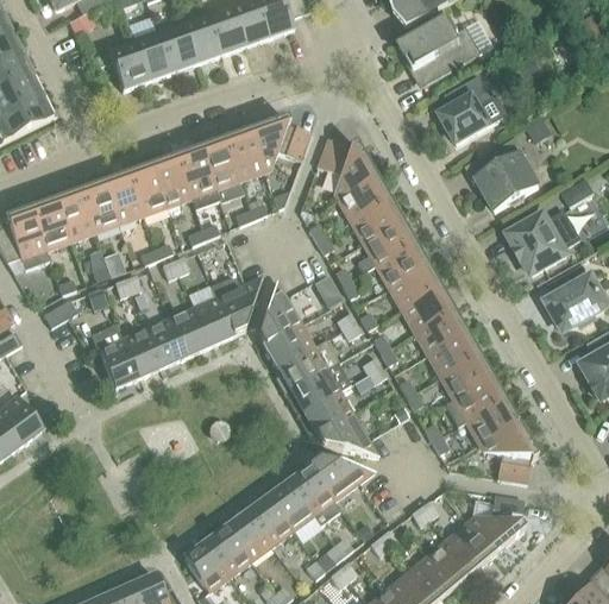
[(50,0),(55,7),(60,10),(80,0),(83,0),(88,11),(110,0),(50,0)]
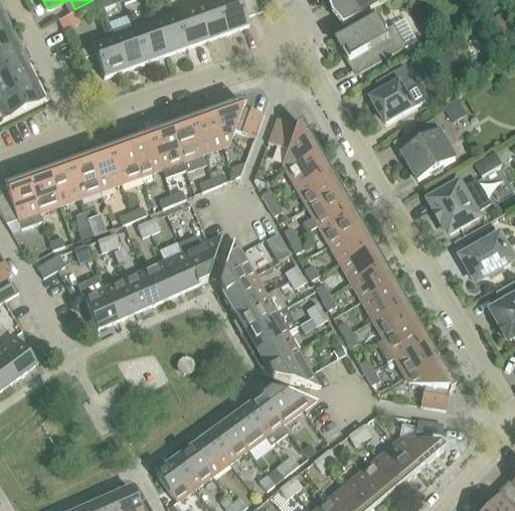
[(194,5),(207,39),(227,32),(216,0),(209,0),(194,5)]
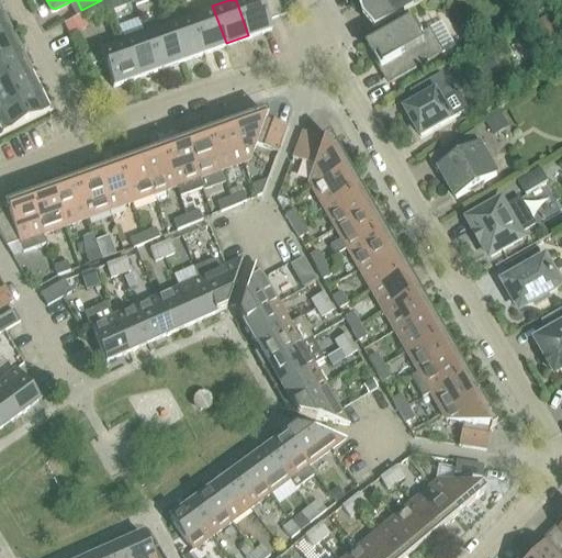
[(236,0),(248,35),(271,26),(271,25),(270,25),(268,17),(285,10),(279,0),(236,0)]
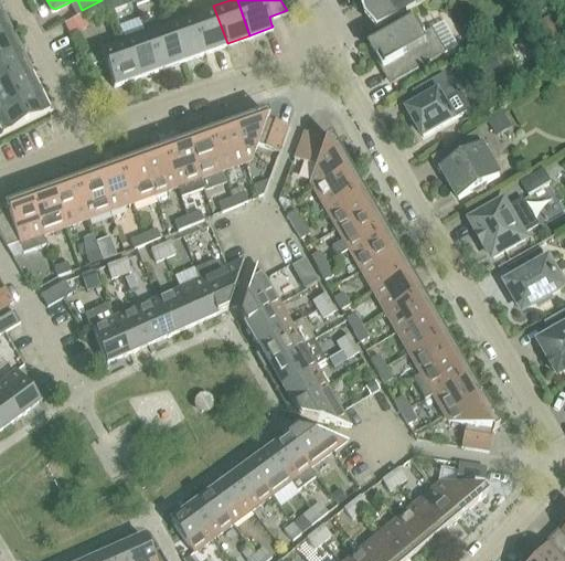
[(362,0),(377,27),(423,0),(362,0)]
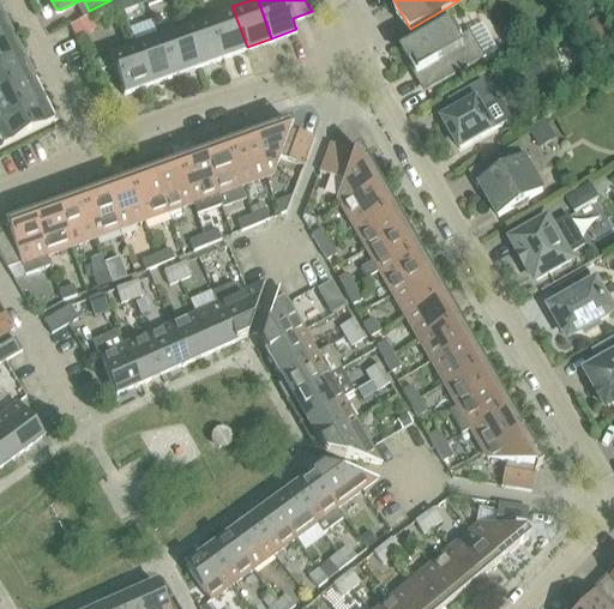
[(247,47),(232,6),(208,14),(222,55),(247,47)]
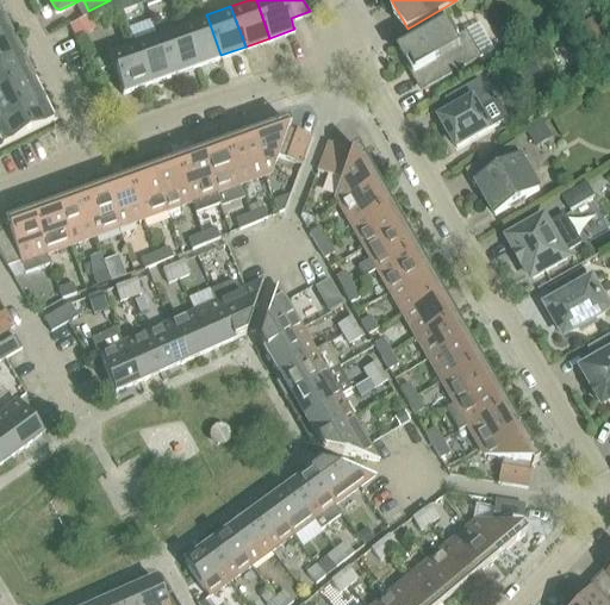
[(82,14),(69,20),(75,31),(76,35),(76,33),(95,25),(88,11),(82,14)]
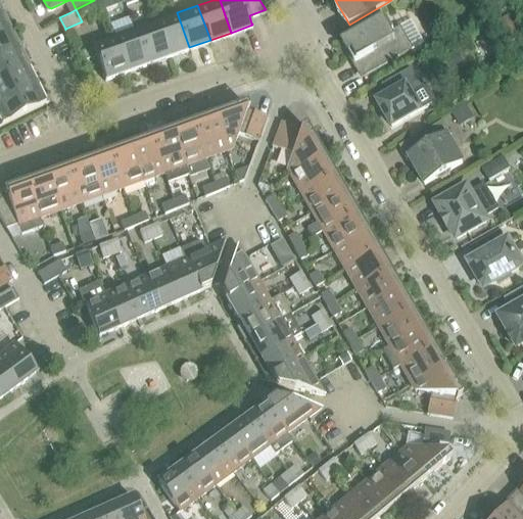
[(1,11),(0,11),(0,34),(10,29),(1,11)]
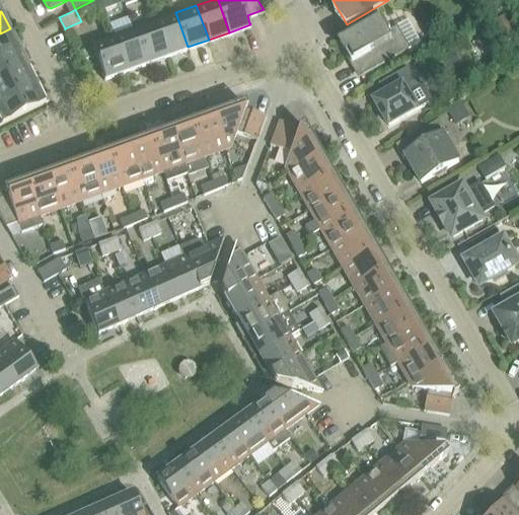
[(155,20),(167,55),(188,47),(175,12),(155,20)]
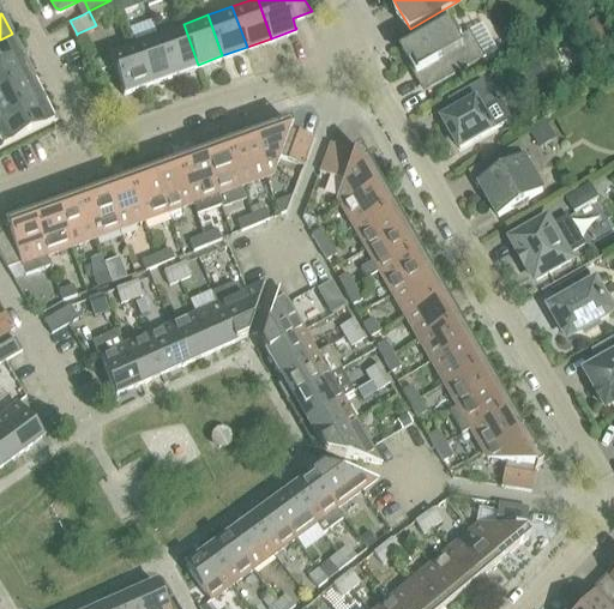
[(403,47),(427,88),(483,55),(468,29),(463,31),(455,17),(420,37),(416,35),(411,35),(408,36),(405,41),(405,46),(403,47)]
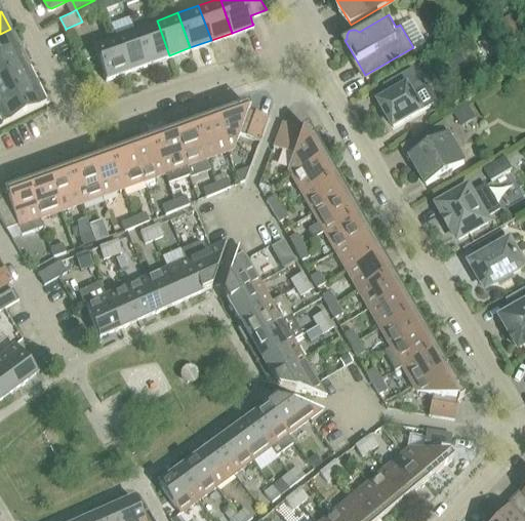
[(169,55),(157,21),(135,28),(148,63),(169,55)]
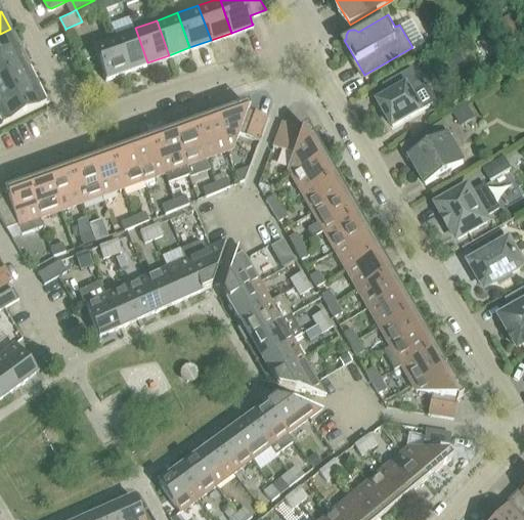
[(147,62),(135,28),(115,35),(127,70),(147,62)]
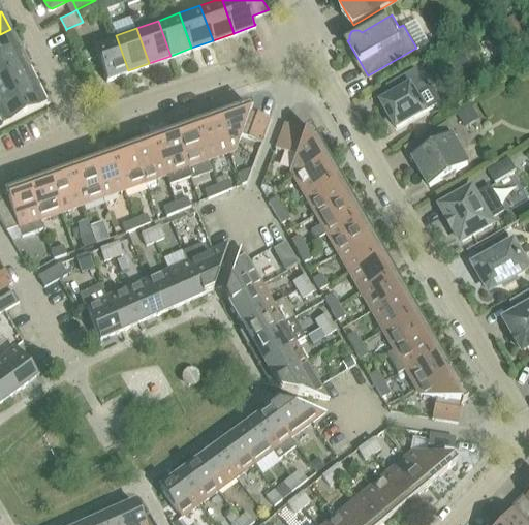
[(0,56),(19,48),(10,29),(0,34),(0,56)]
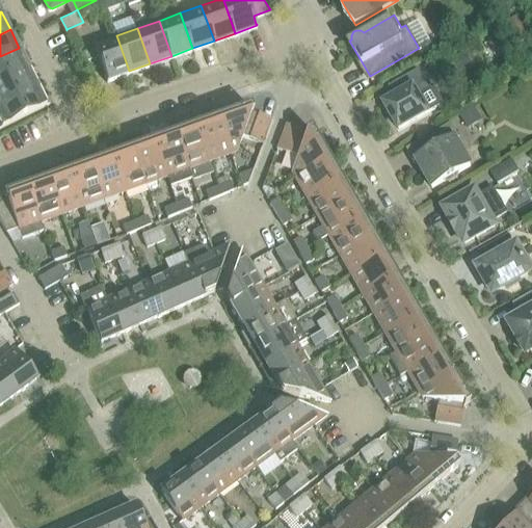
[(129,71),(116,35),(94,44),(95,45),(83,49),(86,58),(98,54),(107,78),(106,78),(107,79),(129,71)]
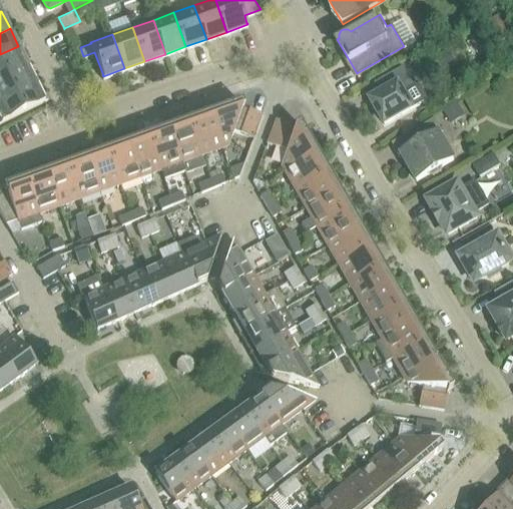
[(18,46),(0,54),(0,76),(27,63),(18,46)]
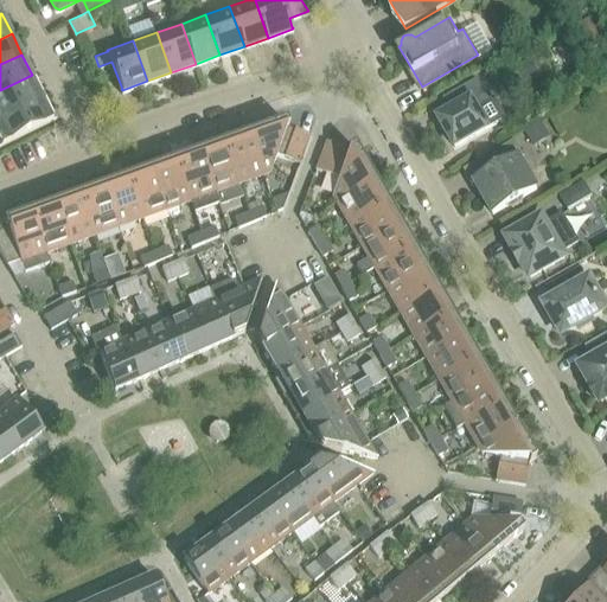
[(531,57),(517,65),(524,78),(538,70),(531,57)]
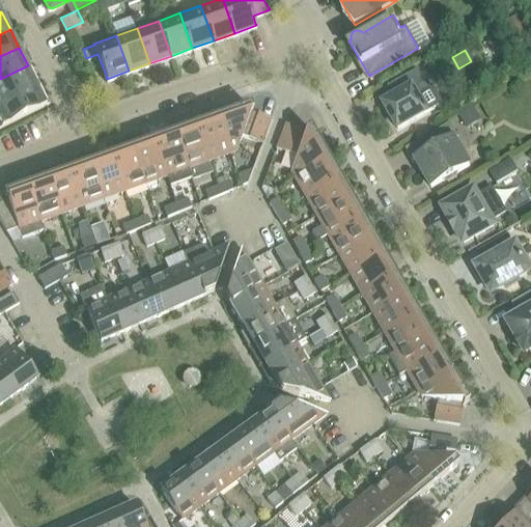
[(0,101),(36,83),(28,65),(0,79),(0,101)]
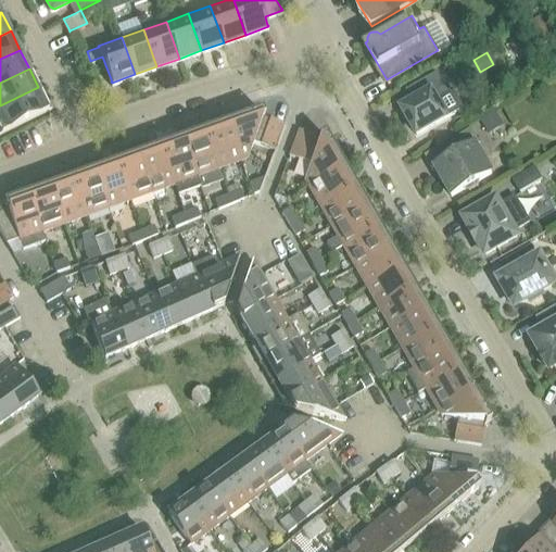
[(417,132),(447,114),(465,104),(453,86),(449,88),(438,69),(424,77),(430,88),(402,104),(417,132)]
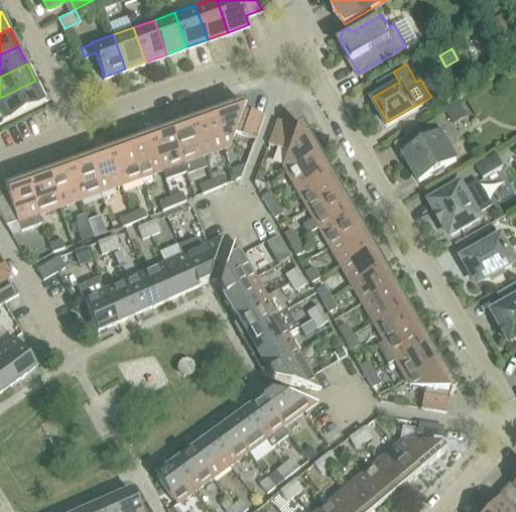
[(35,81),(0,98),(0,117),(1,120),(0,120),(0,121),(47,98),(47,97),(44,99),(35,81)]
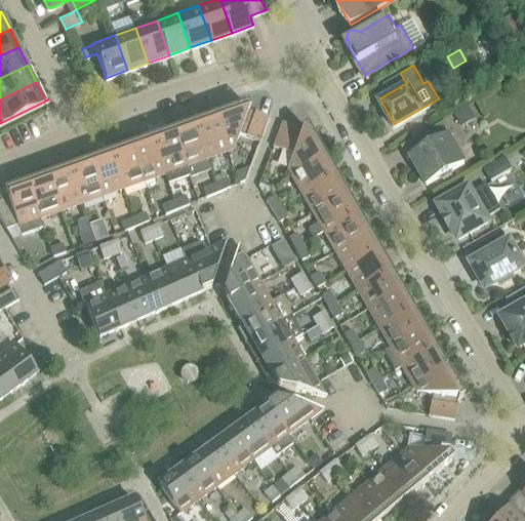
[(227,148),(234,146),(239,131),(259,138),(269,114),(249,107),(247,102),(214,113),(227,148)]
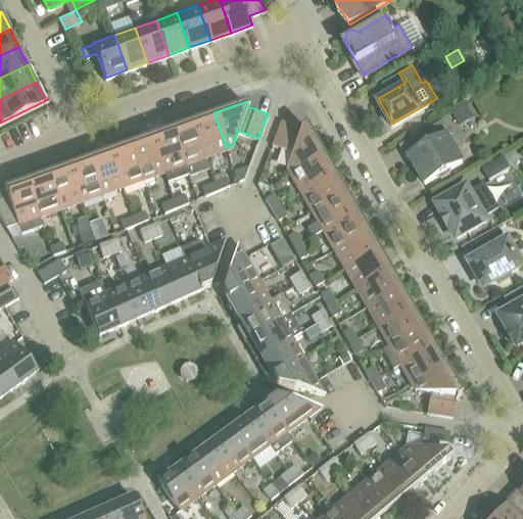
[(466,102),(452,110),(459,123),(474,114),(466,102)]
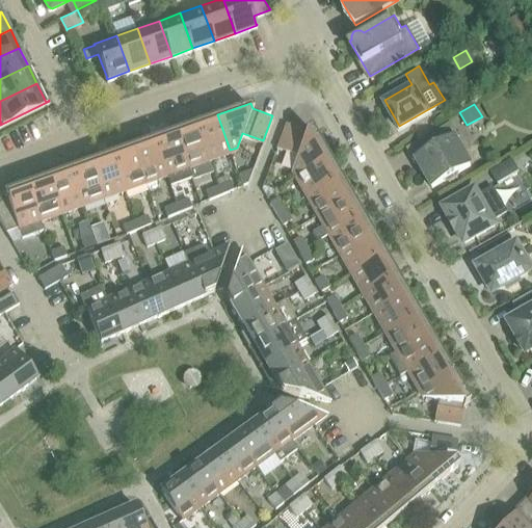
[(230,150),(217,114),(196,122),(209,158),(230,150)]
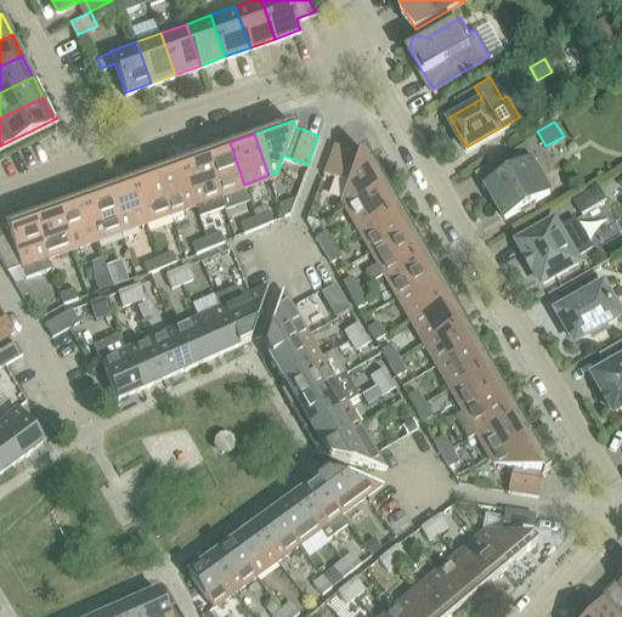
[(501,176),(484,186),(484,187),(488,185),(505,214),(504,214),(505,215),(519,208),(526,209),(535,204),(537,197),(550,190),(533,159),(537,157),(527,140),(491,160),(501,176)]
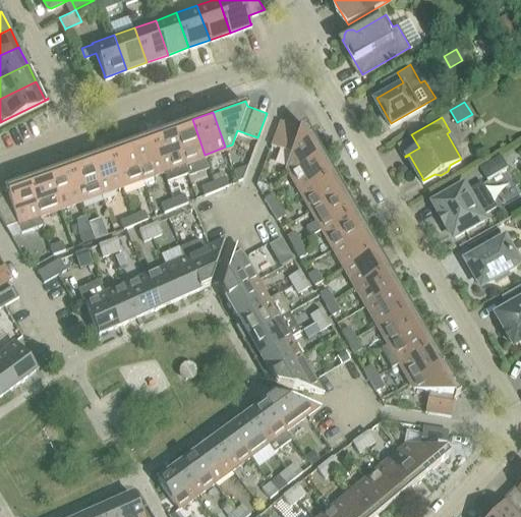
[(289,170),(322,152),(304,122),(298,125),(280,118),(271,142),(291,150),(286,164),(289,170)]
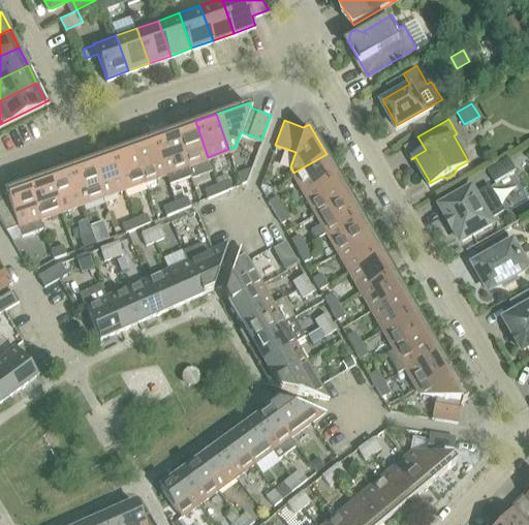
[(208,157),(195,121),(174,129),(187,164),(208,157)]
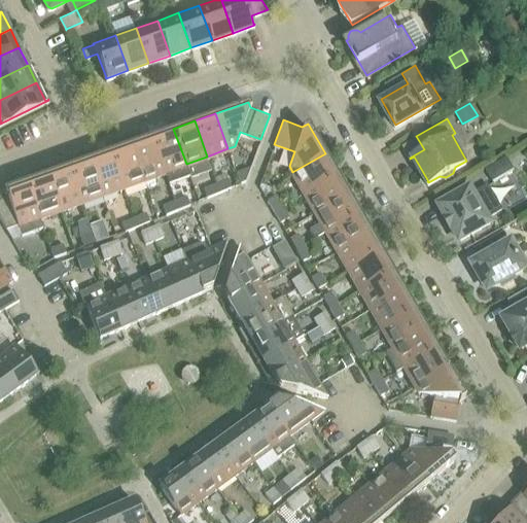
[(152,136),(165,171),(169,181),(189,173),(186,164),(173,129),(152,136)]
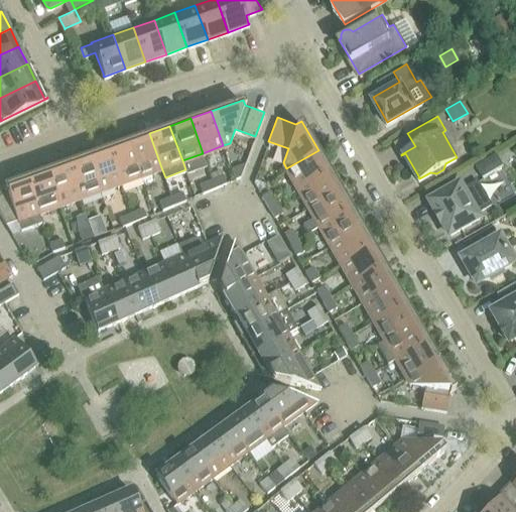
[(161,167),(149,133),(129,140),(141,174),(161,167)]
